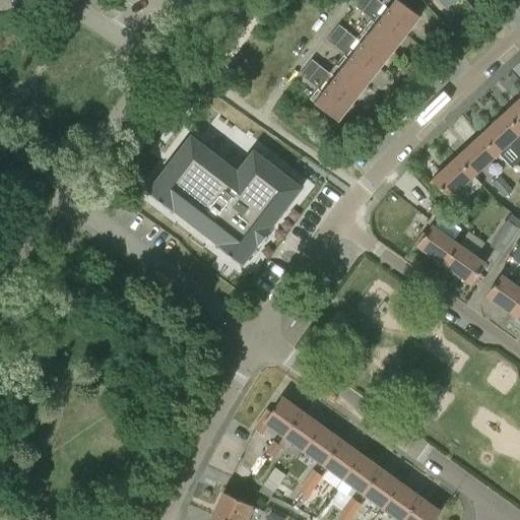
[(318,98),(313,103),(337,122),(419,17),(397,0),(394,0),(387,9),(376,23),(361,43),(348,58),(333,77),(321,92),(318,98)]
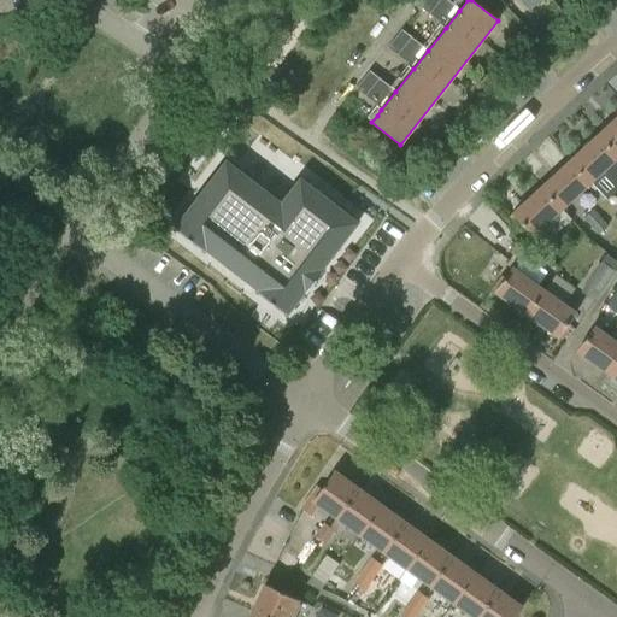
[(434,5),(428,0),(423,0),(418,6),(427,13),(434,5)]
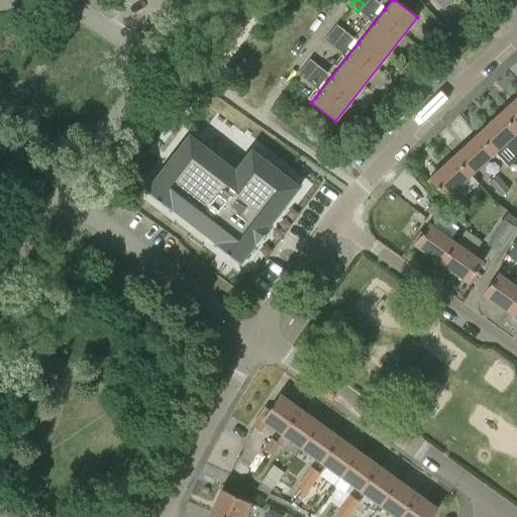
[(375,0),(367,0),(364,4),(372,9),(378,2),(375,0)]
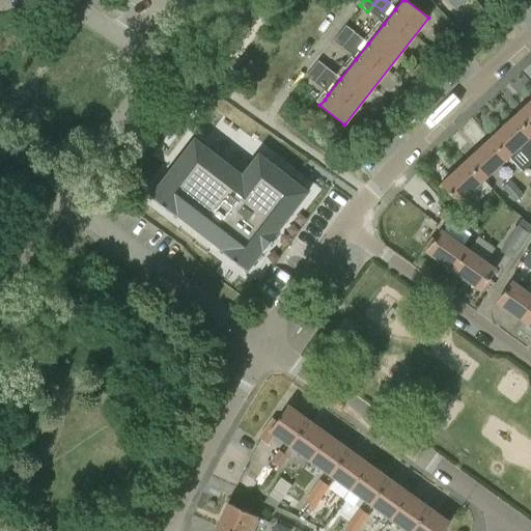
[(373,4),(367,11),(375,18),(382,9),(373,4)]
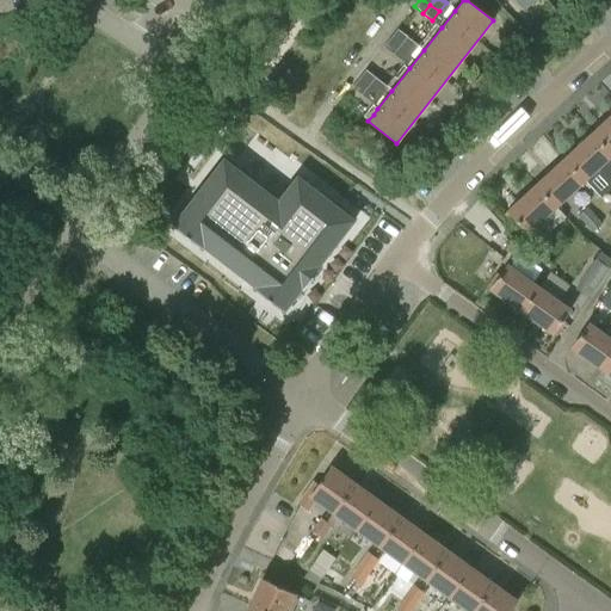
[(396,29),(389,38),(399,45),(406,37),(396,29)]
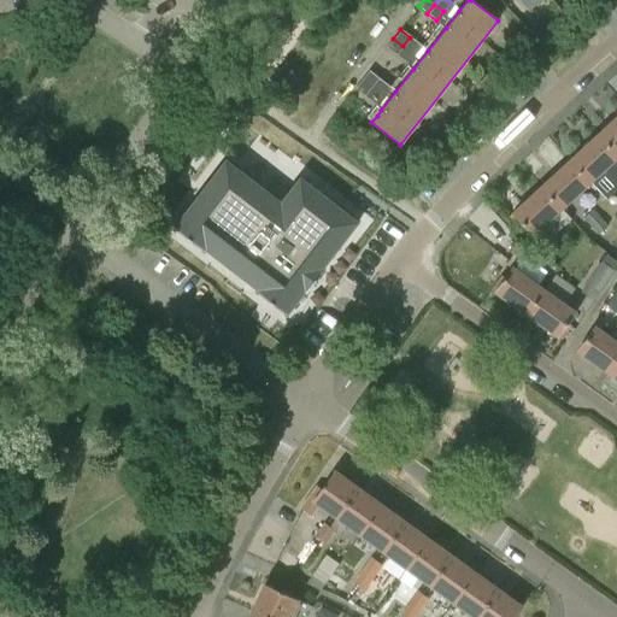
[(410,37),(403,46),(412,53),(419,45),(410,37)]
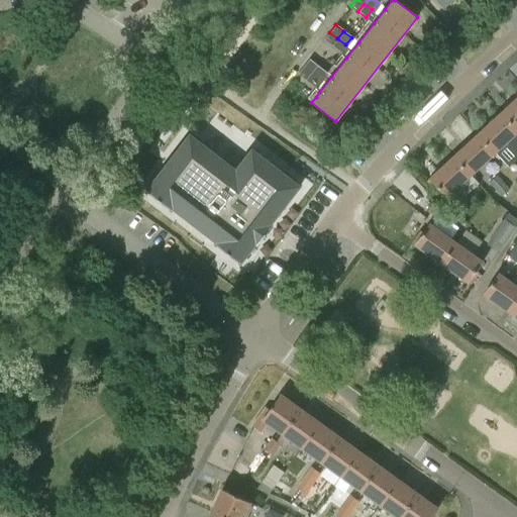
[(337,38),(329,32),(324,39),(331,45),(337,38)]
